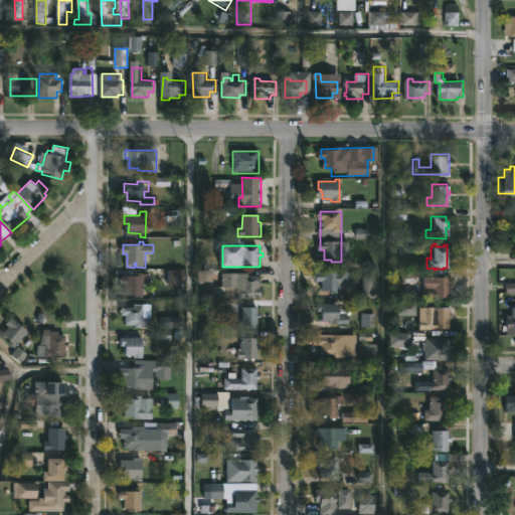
[(346,271),(345,286),(342,286),(342,294),(321,291),(321,282),(317,282),(317,273),(334,273),(334,271),(346,271)]
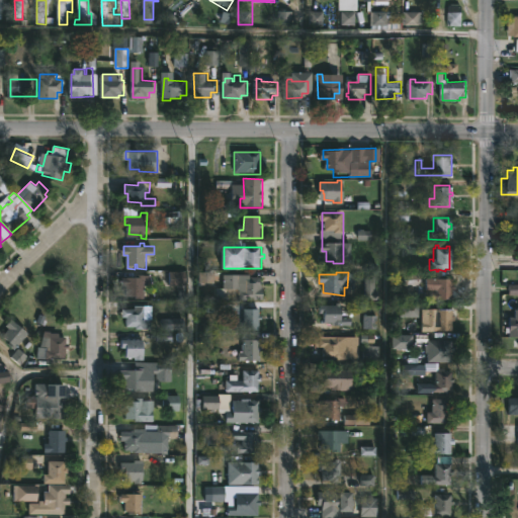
[(145,275),(151,275),(151,285),(145,285),(145,298),(137,298),(137,295),(127,295),(127,286),(123,286),(123,277),(137,277),(137,275),(145,275)]
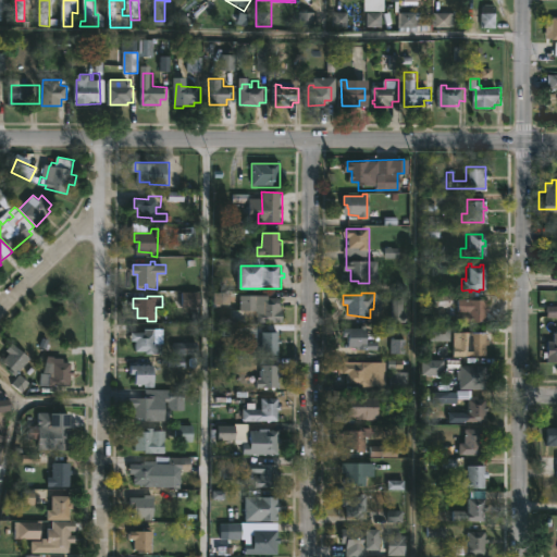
[(268,296),(268,298),(279,298),(279,307),(281,307),(281,323),(256,323),(256,317),(245,317),(245,322),(231,323),(231,310),(239,310),(239,296),(268,296)]
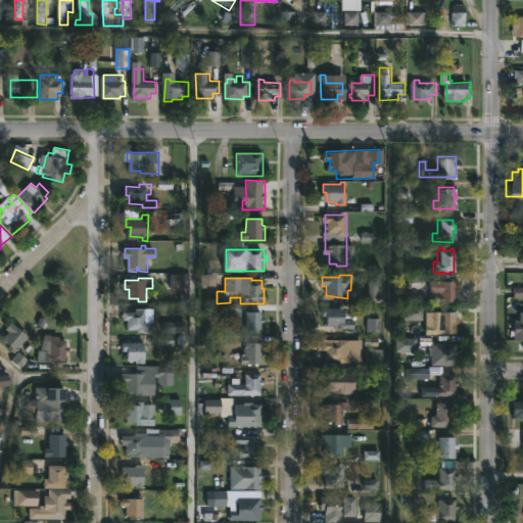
[(455,290),(455,292),(453,292),(453,303),(426,302),(426,294),(437,294),(437,293),(427,293),(427,281),(454,282),(454,287),(455,288),(455,290)]
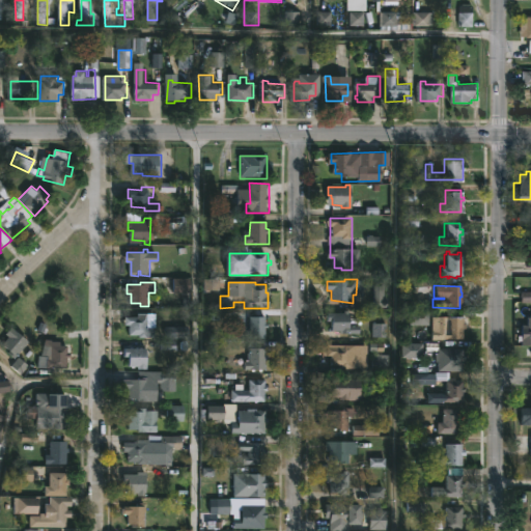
[(374,307),(391,307),(391,287),(374,287),(374,307)]
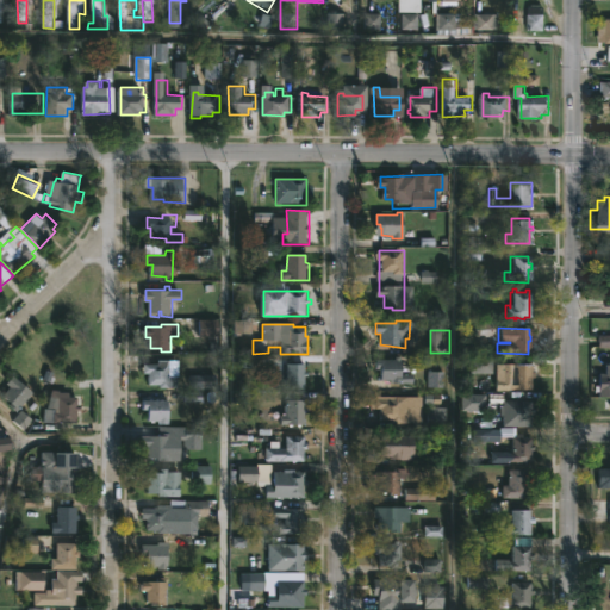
[(527,363),(528,363),(528,390),(505,390),(505,379),(510,379),(510,356),(527,356),(527,363)]
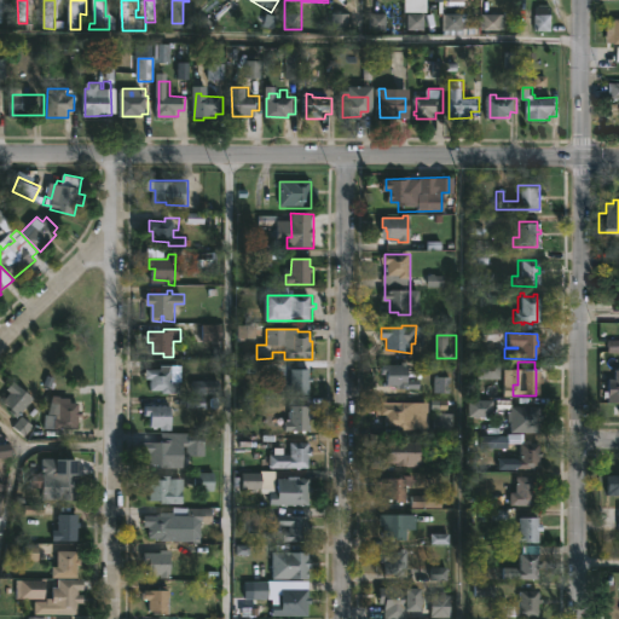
[(411,365),(411,380),(424,379),(424,394),(400,394),(400,388),(389,388),(389,374),(382,374),(382,365),(411,365)]
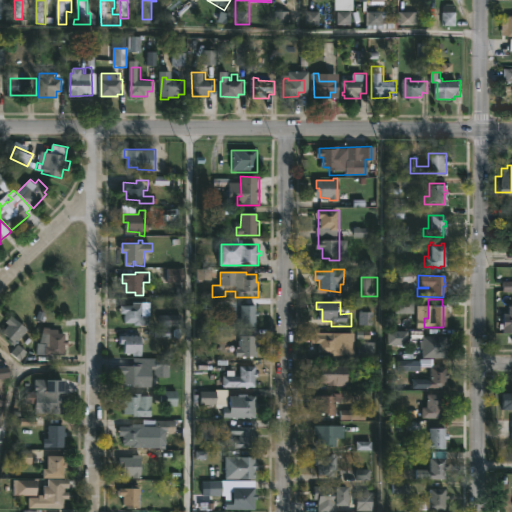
[(142,304),(143,305),(143,316),(151,316),(151,326),(136,326),(136,323),(126,323),(126,314),(122,314),(122,305),(139,305),(139,303),(142,303),(142,304)]
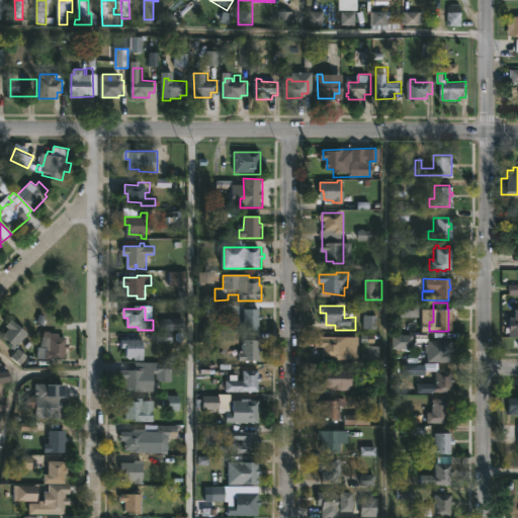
[(260,309),(260,316),(262,316),(262,321),(260,321),(260,330),(235,330),(235,322),(245,322),(245,309),(260,309)]
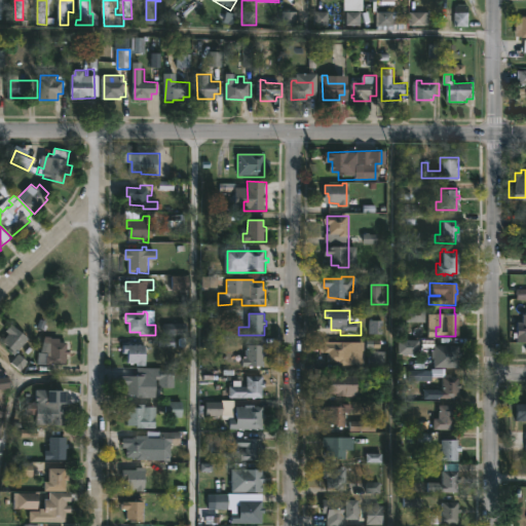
[(525,325),(525,342),(513,342),(514,322),(525,322),(525,325)]
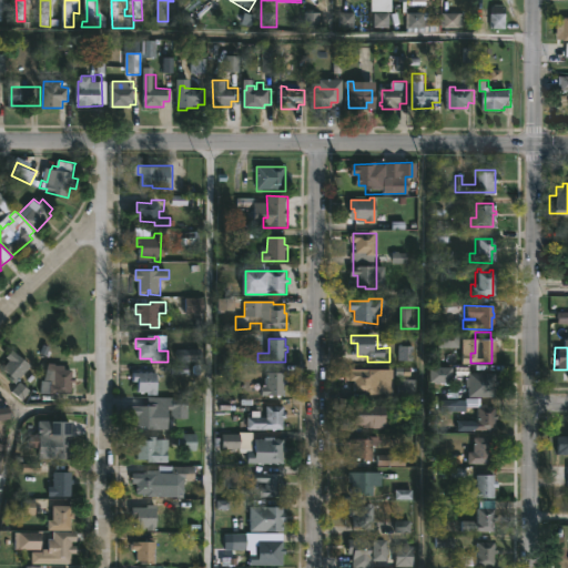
[(18,382),(11,377),(12,375),(4,368),(12,359),(8,356),(13,351),(32,366),(18,382)]
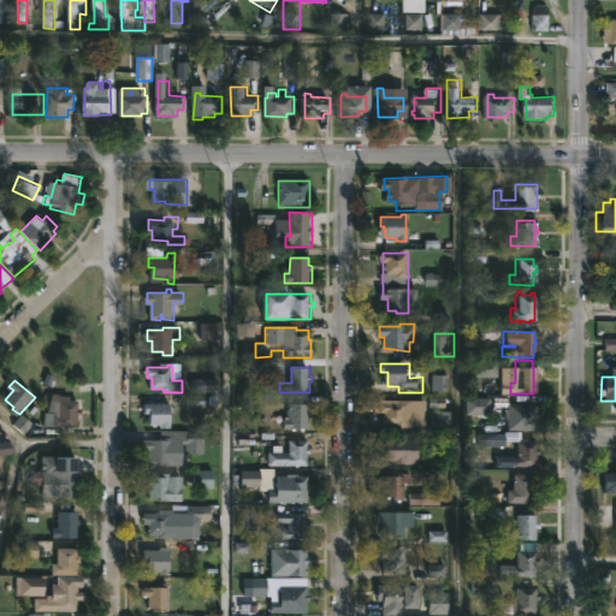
[(54,394),(72,396),(72,401),(80,401),(80,410),(82,410),(83,415),(80,415),(78,427),(49,426),(49,428),(46,428),(46,413),(49,414),(54,394)]
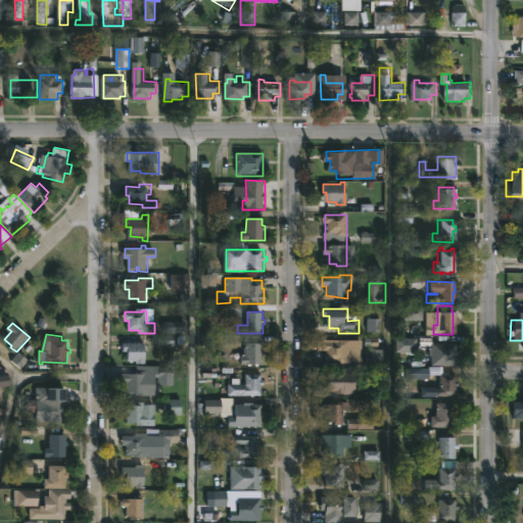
[(349,340),(349,364),(335,364),(335,361),(326,361),(326,350),(318,350),(318,342),(349,340)]
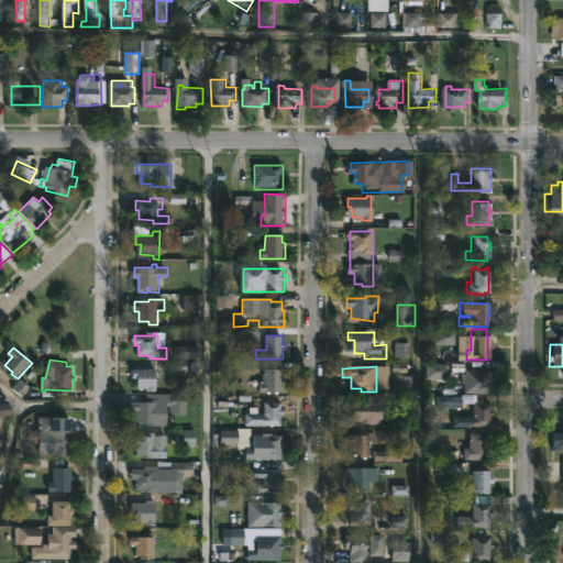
[(155,377),(155,393),(146,393),(146,389),(135,389),(136,379),(131,378),(131,370),(150,370),(150,367),(155,367),(155,377)]
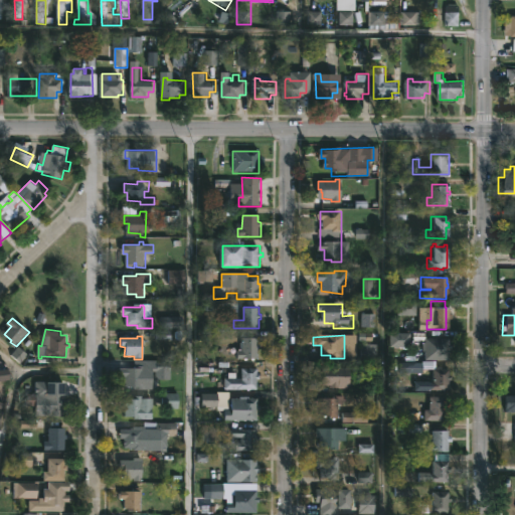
[(260,348),(260,360),(244,360),(244,359),(240,359),(240,349),(244,349),(244,338),(260,338),(260,348)]
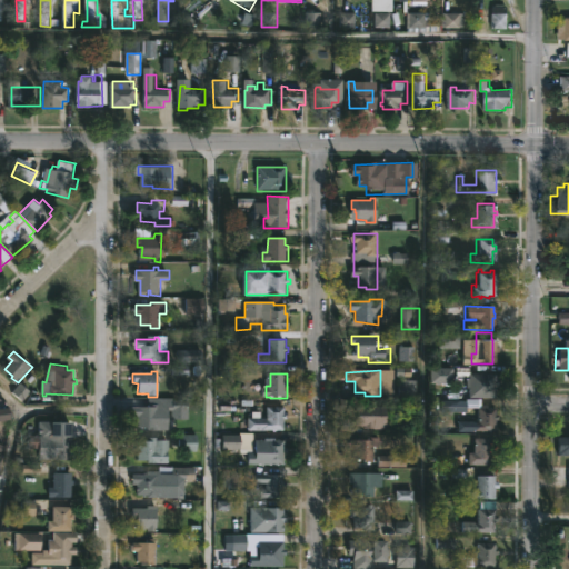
[(492,373),(492,398),(467,397),(467,387),(465,387),(466,373),(492,373)]
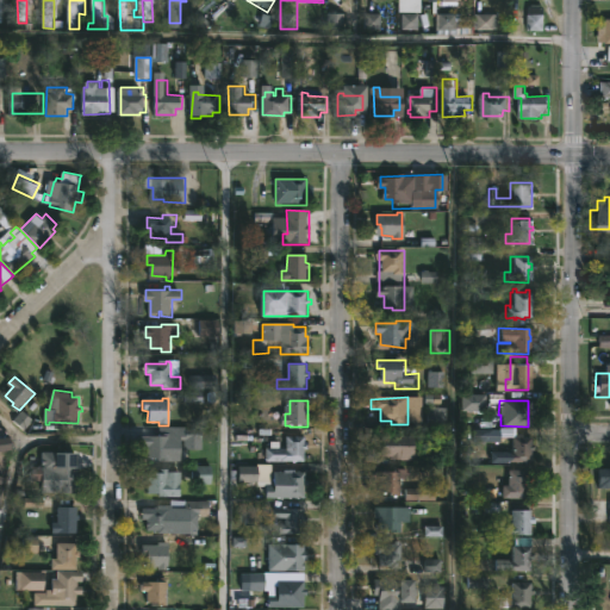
[(0,456),(12,440),(0,430),(0,456)]
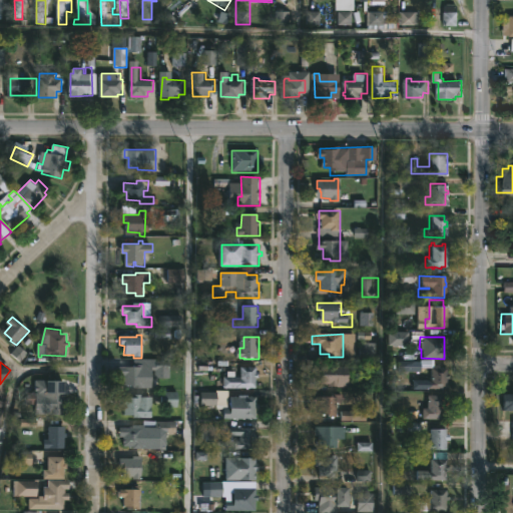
[(343,366),(343,376),(353,376),(353,387),(324,386),(324,384),(314,384),(315,375),(310,374),(311,366),(327,366),(327,364),(331,364),(330,365),(343,366)]
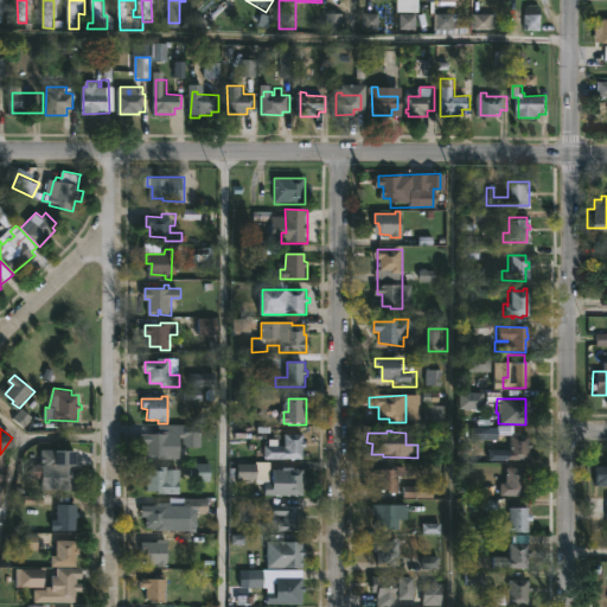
[(183,434),(183,459),(148,457),(149,445),(139,445),(139,433),(155,434),(155,432),(183,434)]
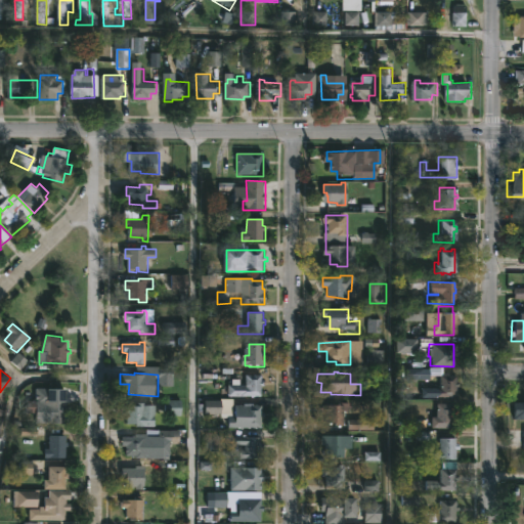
[(454,385),(453,397),(434,396),(434,388),(438,388),(439,373),(454,373),(454,385)]
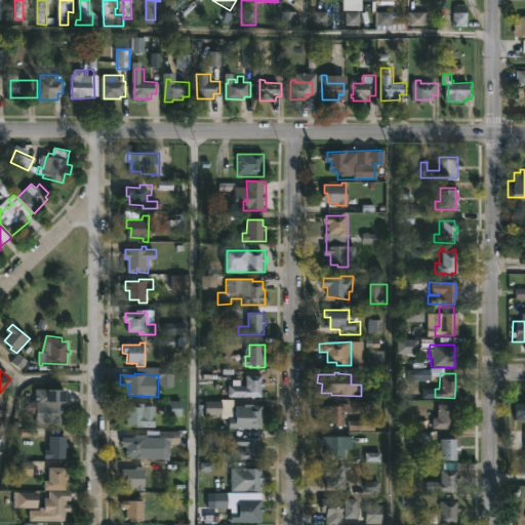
[(265,375),(265,381),(267,381),(267,387),(265,387),(264,398),(230,397),(230,386),(234,386),(234,379),(242,379),(242,386),(248,386),(248,375),(265,375)]
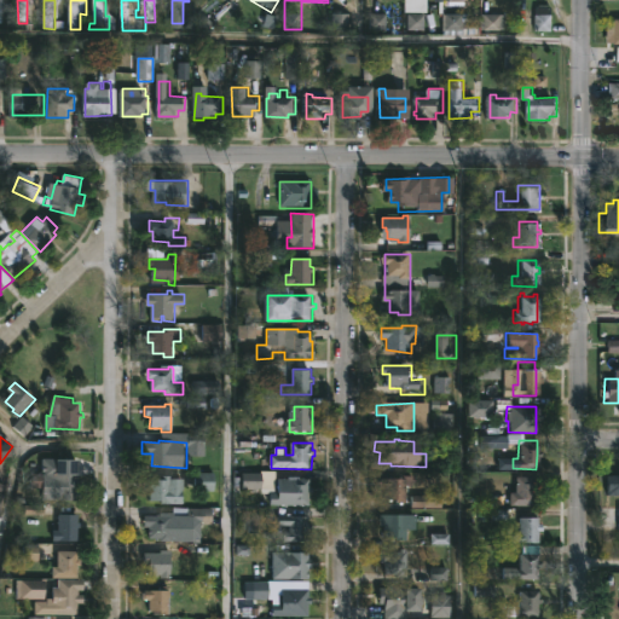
[(81,475),(81,481),(84,481),(84,501),(46,501),(46,489),(35,489),(35,473),(61,474),(61,460),(81,460),(81,475)]
